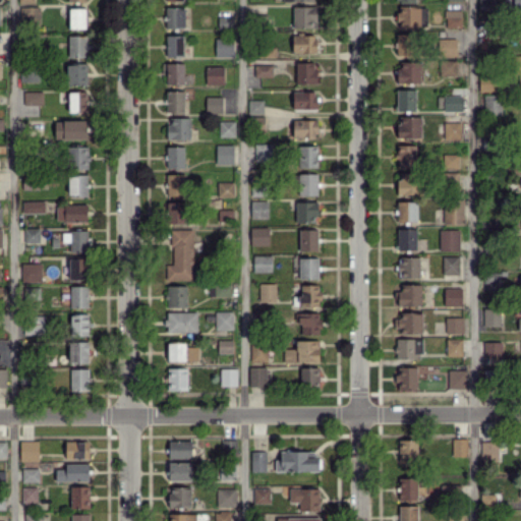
[(477,0),(478,9),(494,9),(494,0),(477,0)]
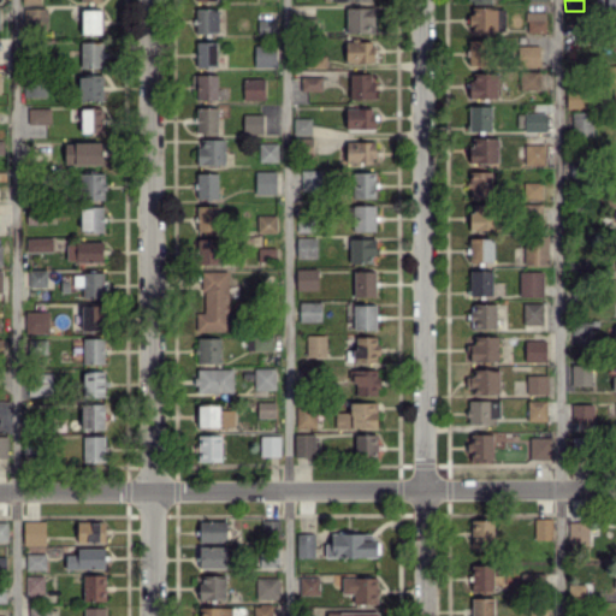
[(345,7),(347,34),(374,33),(374,6),(345,7)]
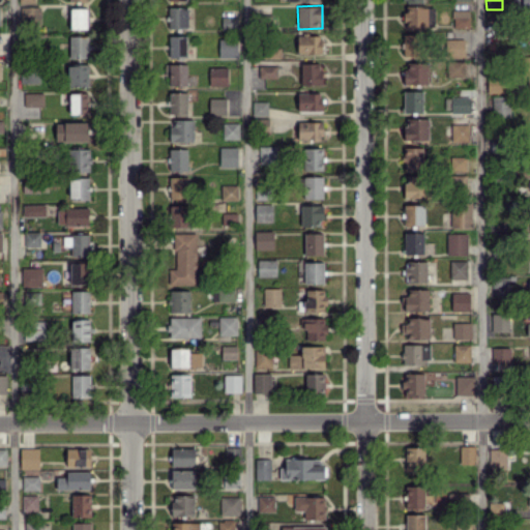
[(21,7),(21,24),(40,23),(39,6),(21,7)]
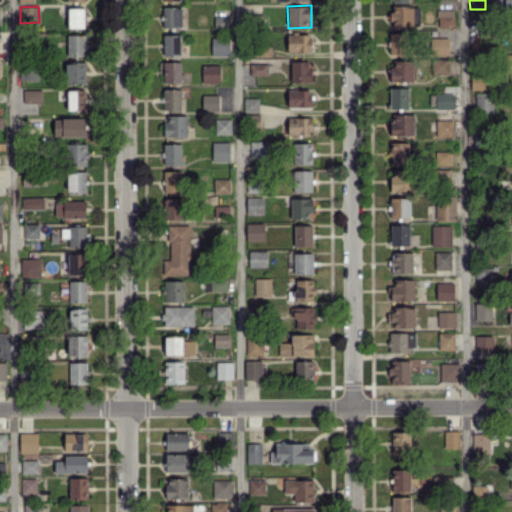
[(391,27),(411,26),(411,6),(391,6),(391,27)]
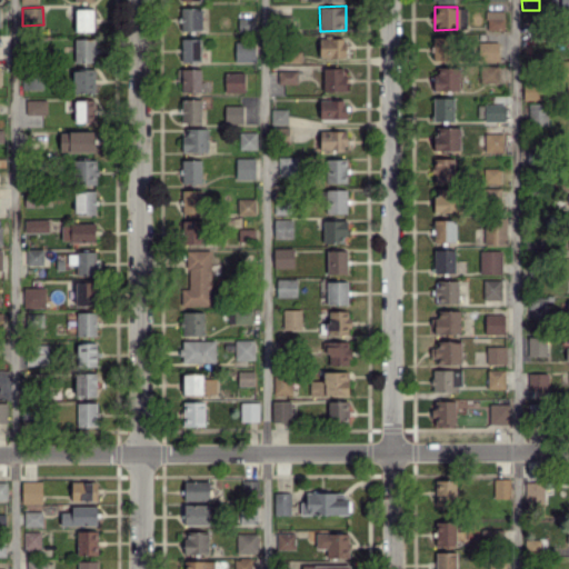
[(180,30),(201,31),(202,9),(181,8),(180,30)]
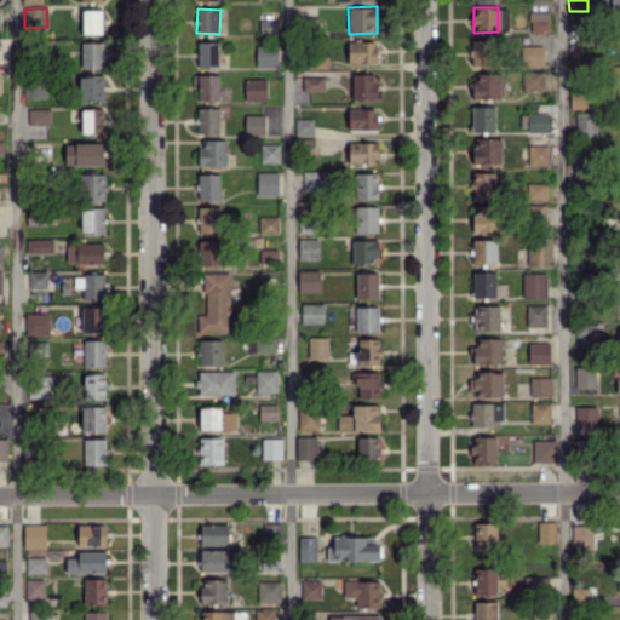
[(102,10),(82,10),(82,34),(102,34),(102,10)]
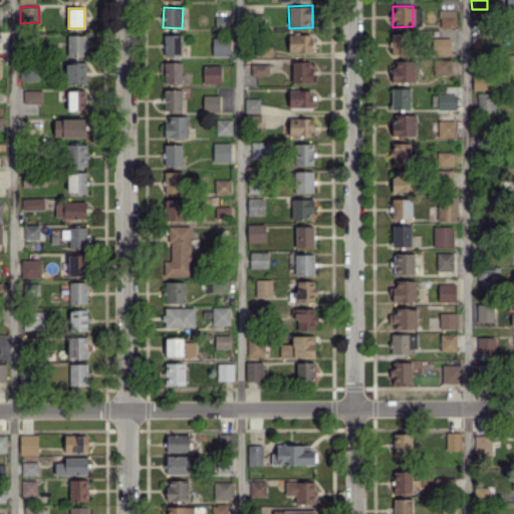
[(215,27),(229,27),(228,17),(215,17),(215,27)]
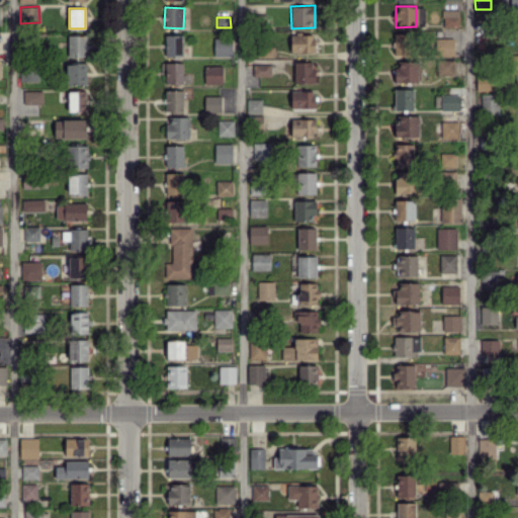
[(394,55),(415,55),(414,33),(394,33),(394,55)]
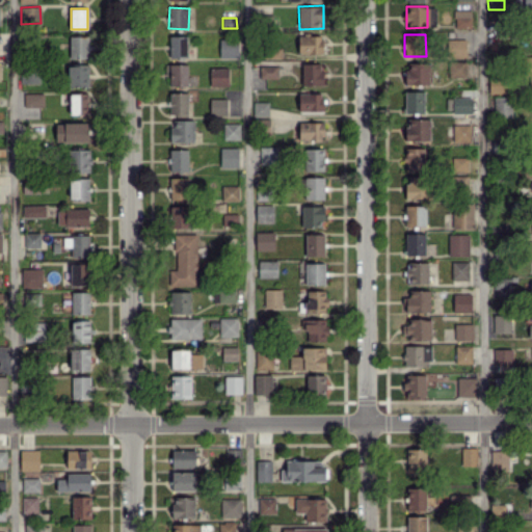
[(298,53),(322,53),(323,35),(299,35),(298,53)]
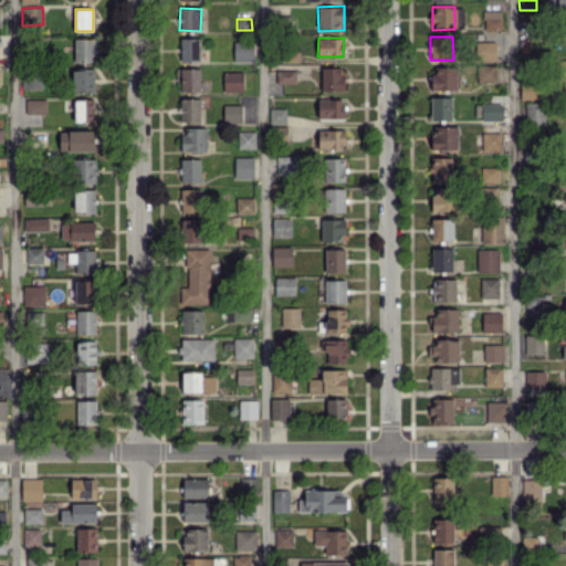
[(74,39),(74,62),(93,61),(93,39),(74,39)]
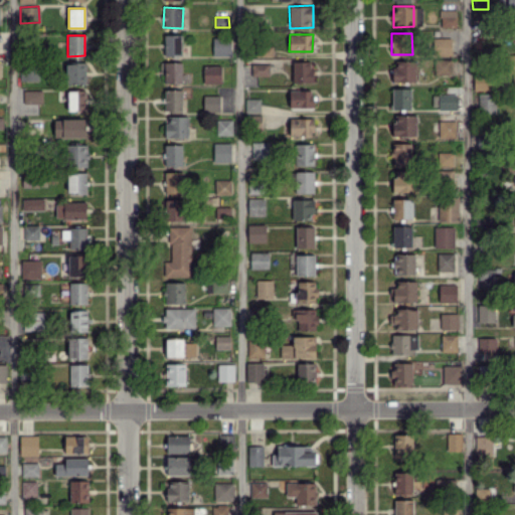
[(181,35),(164,35),(164,55),(180,55),(181,35)]
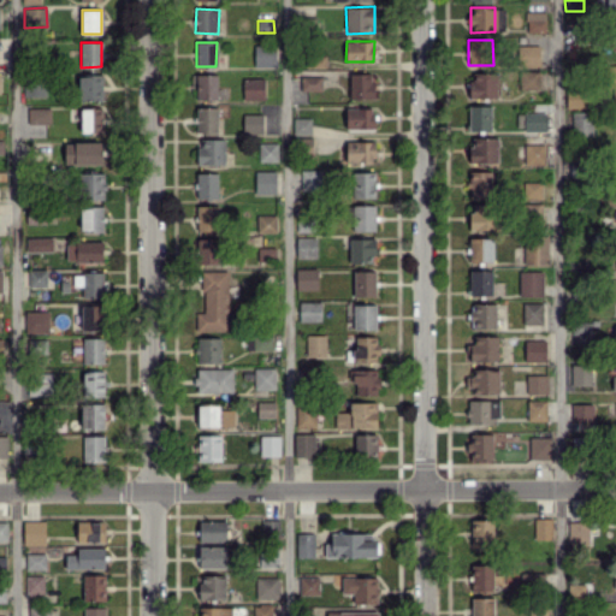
[(539,66),(540,46),(517,45),(517,65),(539,66)]
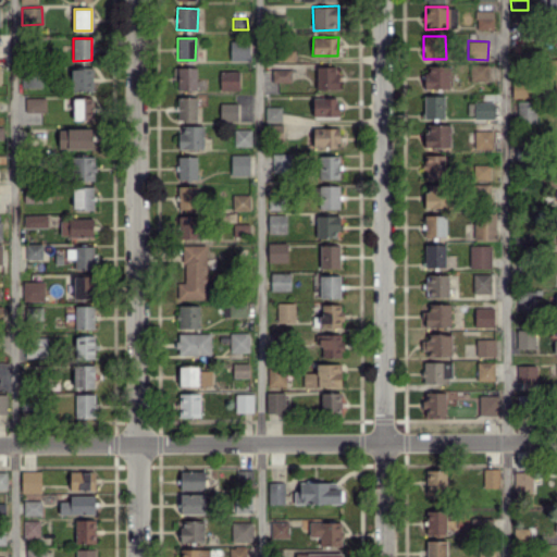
[(230,60),(250,60),(249,41),(230,41),(230,60)]
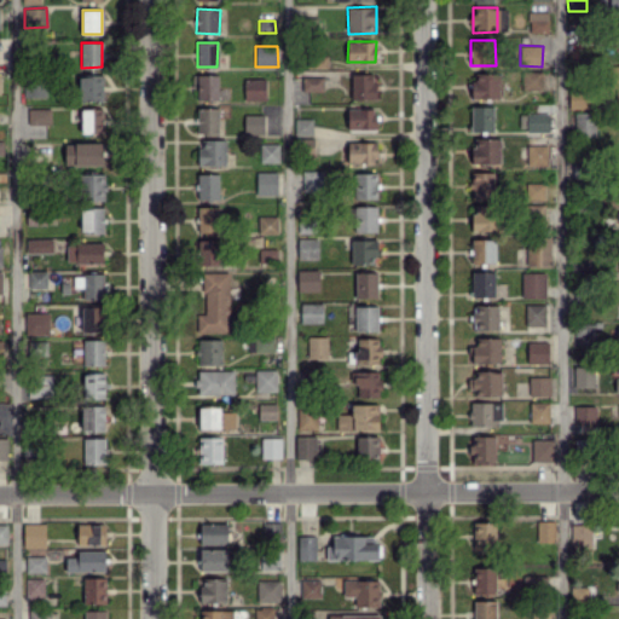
[(521,90),(542,90),(542,71),(521,71),(521,90)]
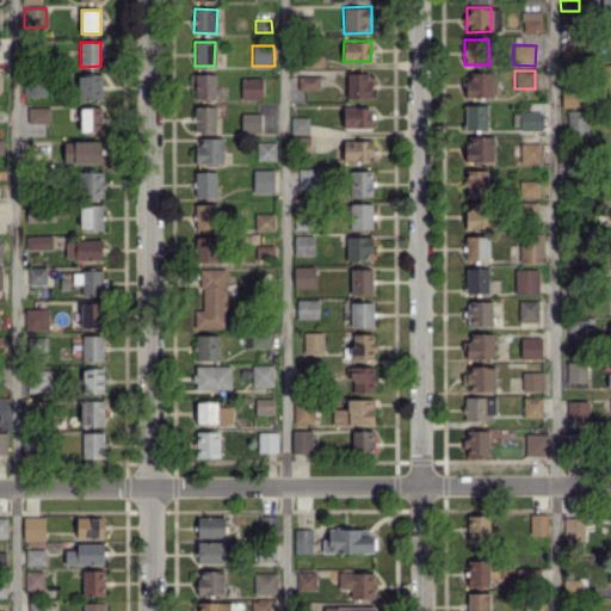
[(492,97),(493,72),(467,72),(466,97),(492,97)]
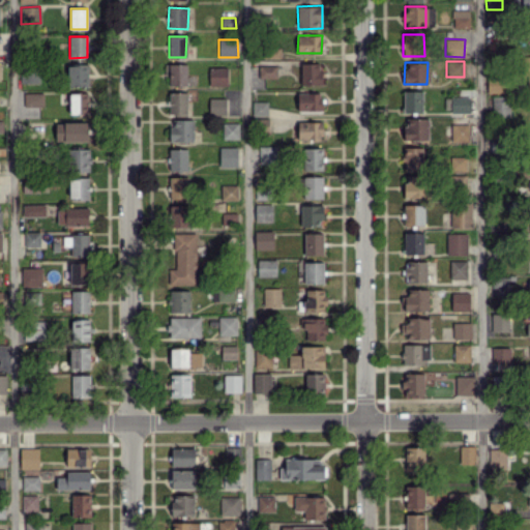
[(301,85),(322,85),(321,63),(300,63),(301,85)]
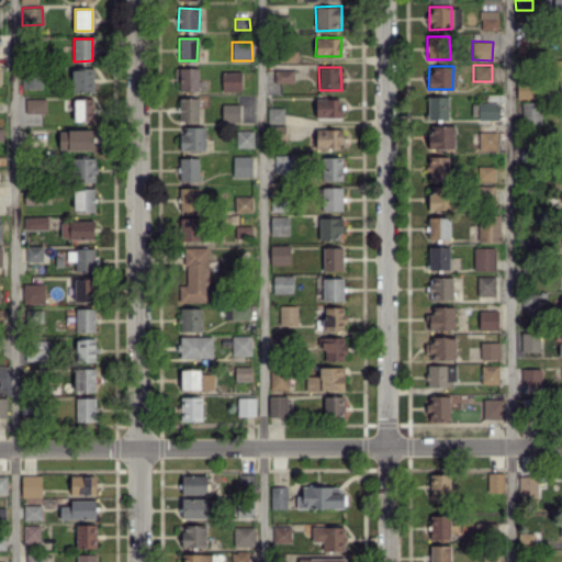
[(71,69),(72,92),(93,91),(93,68),(71,69)]
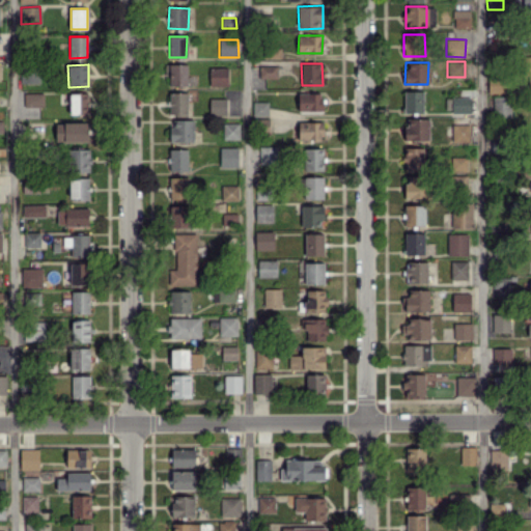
[(187,64),(169,64),(169,85),(187,86),(187,64)]
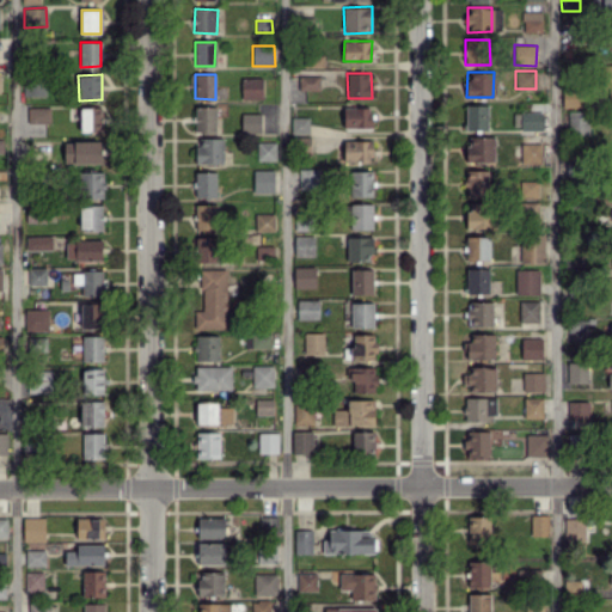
[(319,90),(319,75),(299,77),(299,90),(319,90)]
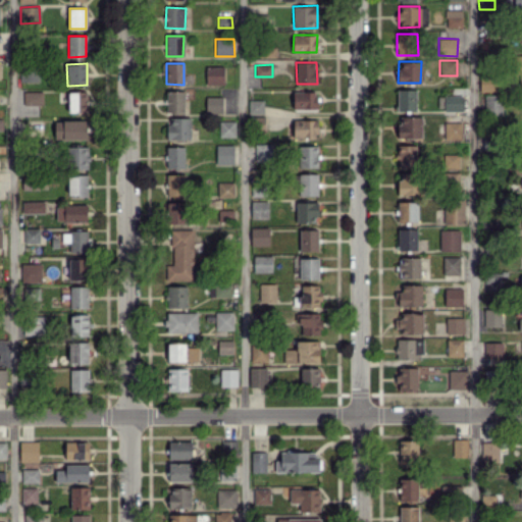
[(224,66),(206,66),(206,85),(224,84),(224,66)]
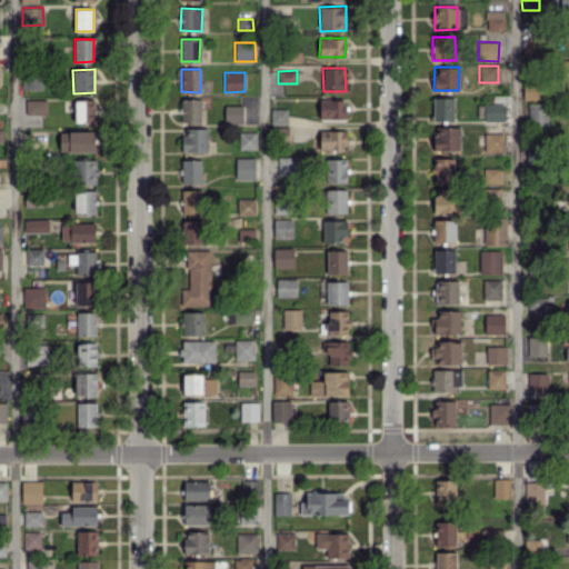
[(40,76),(21,77),(22,89),(41,88),(40,76)]
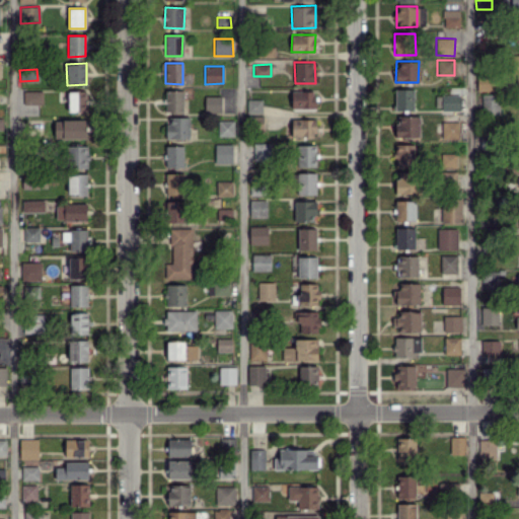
[(395,110),(414,110),(414,88),(394,89),(395,110)]
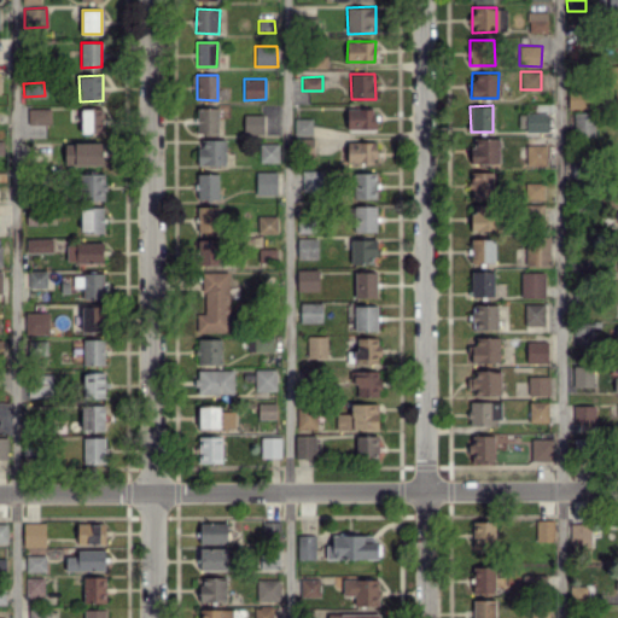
[(28,109),(28,136),(42,136),(42,124),(51,124),(51,108),(28,109)]
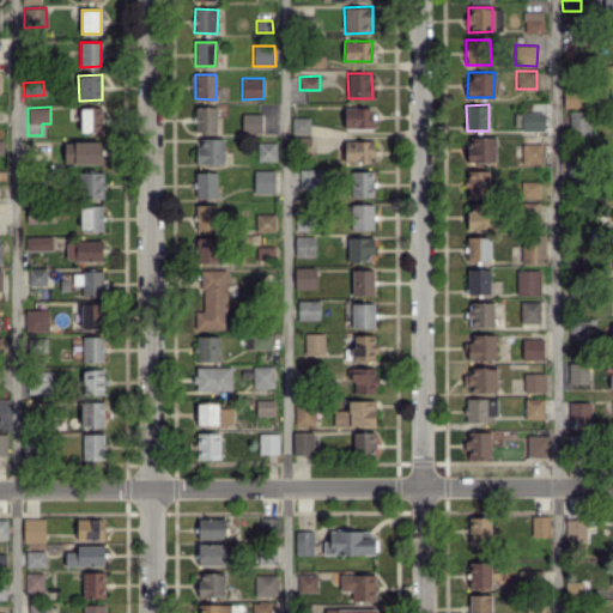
[(80,108),(80,133),(102,132),(102,107),(80,108)]
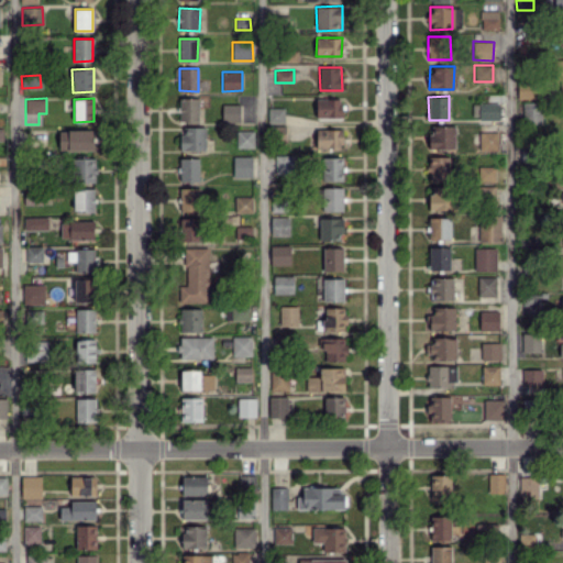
[(198,121),(199,98),(179,98),(179,121),(198,121)]
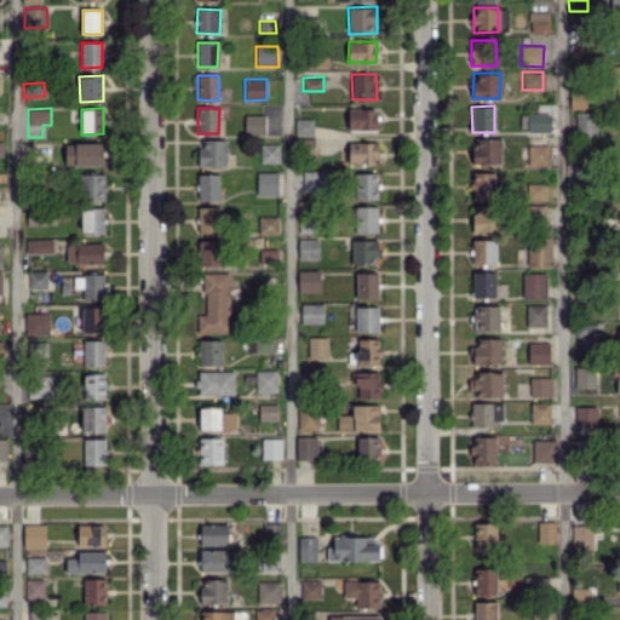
[(375,108),(348,109),(348,130),(377,128),(375,108)]
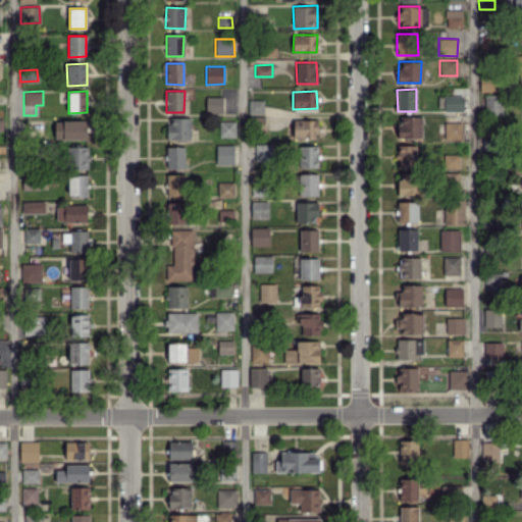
[(463,96),(444,95),(444,111),(463,111),(463,96)]
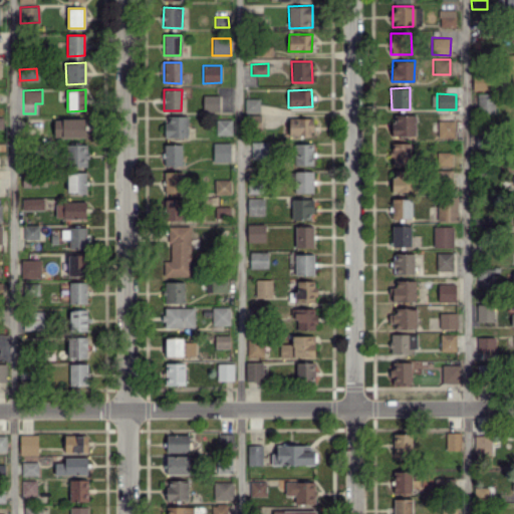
[(494,112),(494,93),(477,93),(477,111),(494,112)]
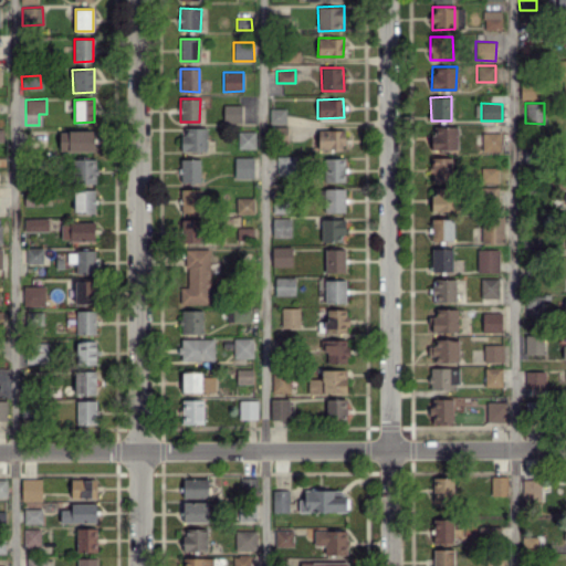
[(241,123),(242,105),(223,104),(222,122),(241,123)]
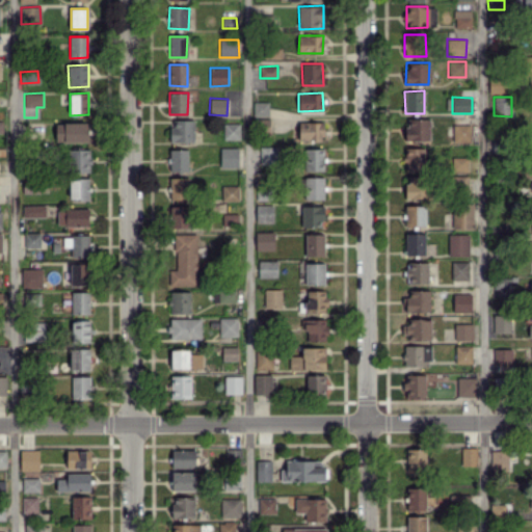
[(253,116),(268,115),(268,101),(253,102),(253,116)]
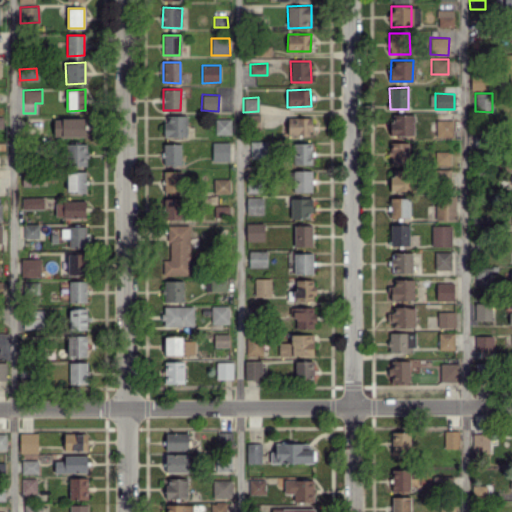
[(391,136),(413,136),(413,114),(391,114),(391,136)]
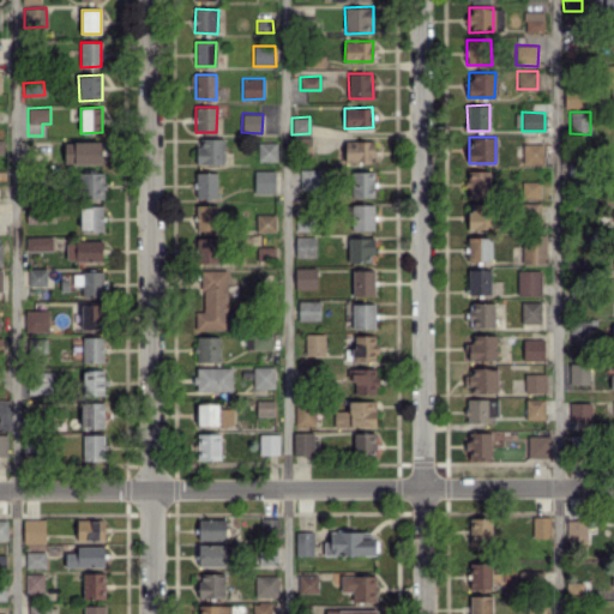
[(224,163),(223,138),(197,139),(197,164),(224,163)]
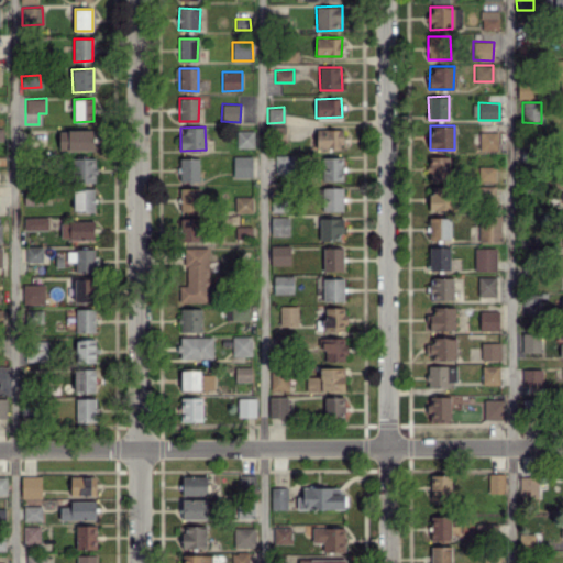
[(316,130),(316,148),(343,148),(342,129),(316,130)]
